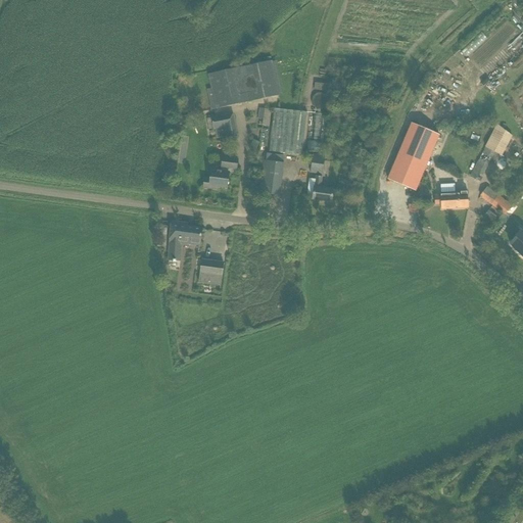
[(265,62),(207,75),(211,93),(207,94),(210,109),(215,108),(216,109),(280,95),(273,60),(272,61),(271,57),(264,59),(265,62)]
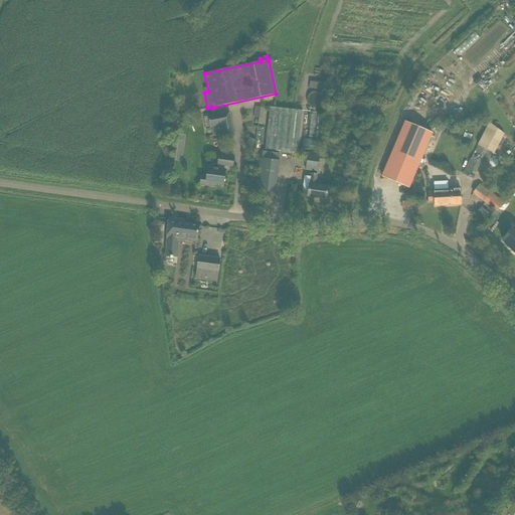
[(326,83),(311,81),(310,90),(325,91),(326,83)]
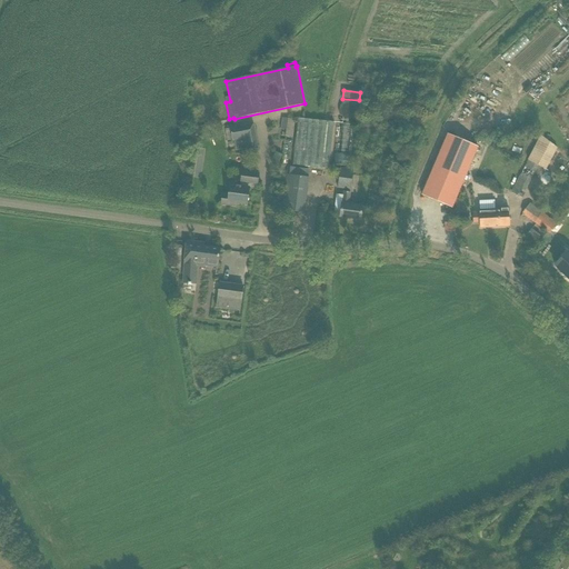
[(292,138),(295,119),(281,118),(280,129),(286,130),(286,137),(292,138)]
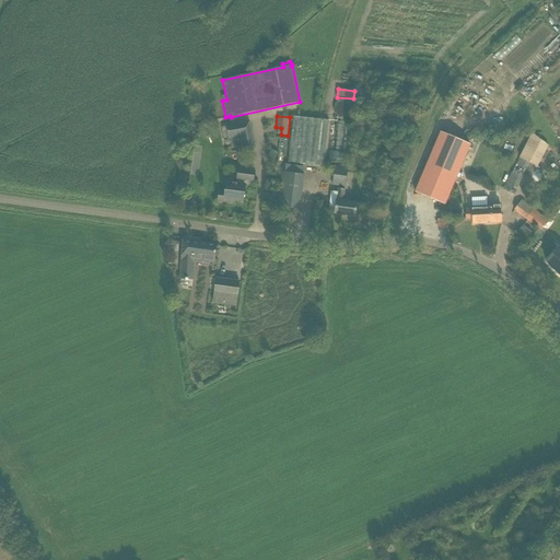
[(293,117),(289,163),(323,166),(328,120),(293,117)]
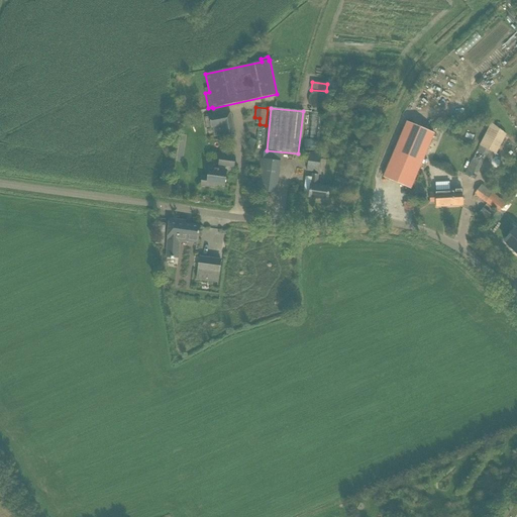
[(230,112),(208,116),(208,117),(205,117),(206,128),(210,127),(210,128),(223,126),(225,138),(234,136),(230,112)]
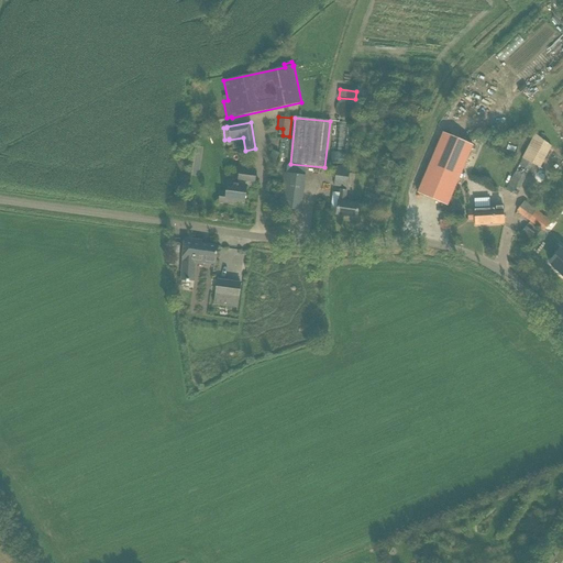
[(417,194),(448,206),(473,145),(442,133),(417,194)]
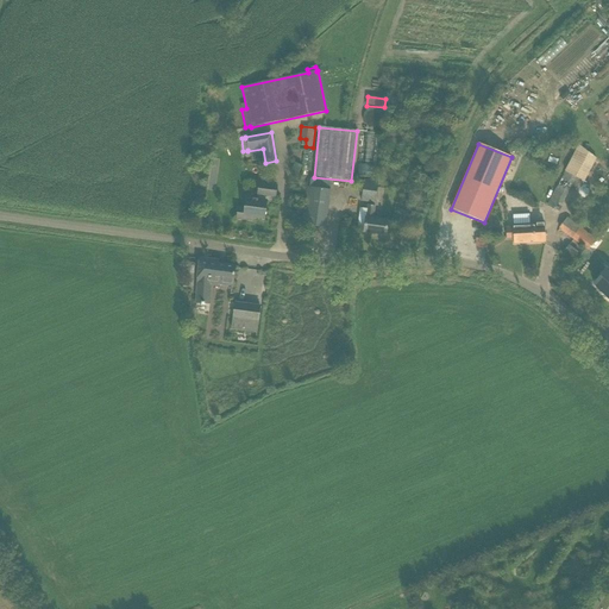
[(578,144),(547,206),(554,209),(558,203),(562,205),(576,177),(584,182),(596,158),(578,144)]
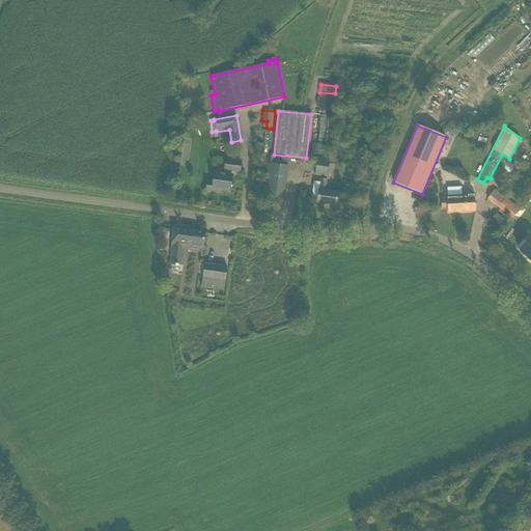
[(189,131),(179,127),(175,134),(185,139),(189,131)]
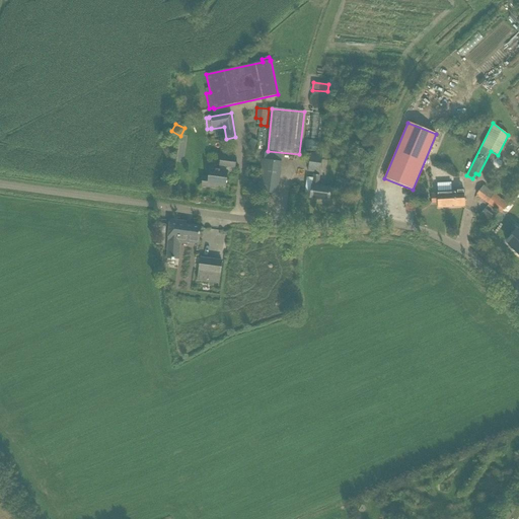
[(306,150),(317,151),(318,141),(306,141),(306,150)]
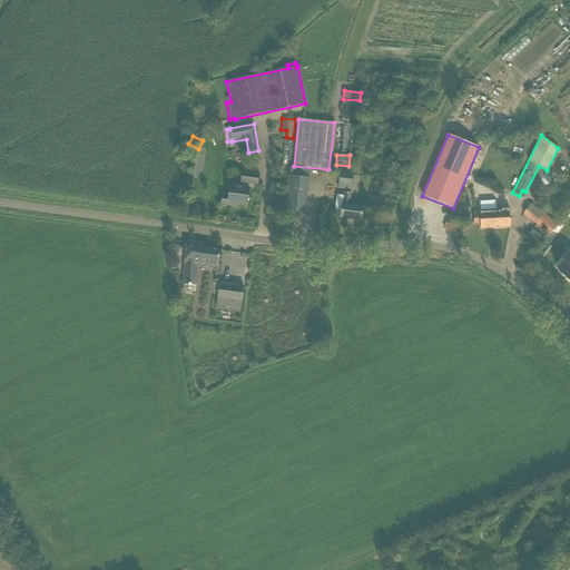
[(304,213),(310,178),(308,178),(310,169),(291,167),(290,175),(287,175),(283,210),(304,213)]
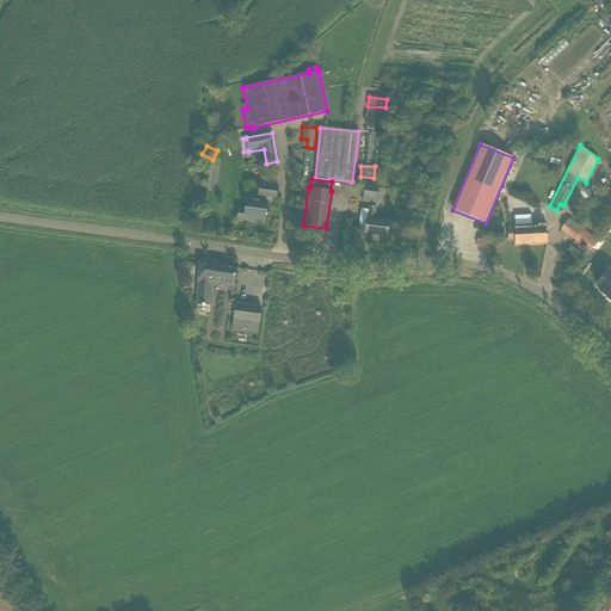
[(365,180),(363,203),(376,204),(380,183),(365,180)]
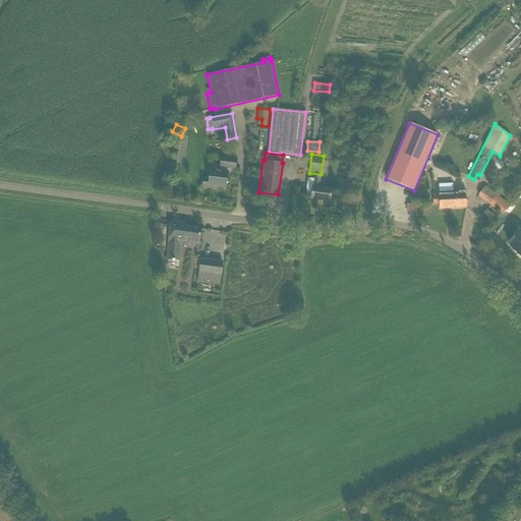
[(211,170),(210,178),(204,177),(203,187),(218,189),(218,186),(226,187),(228,168),(234,169),(235,160),(221,158),(220,171),(211,170)]
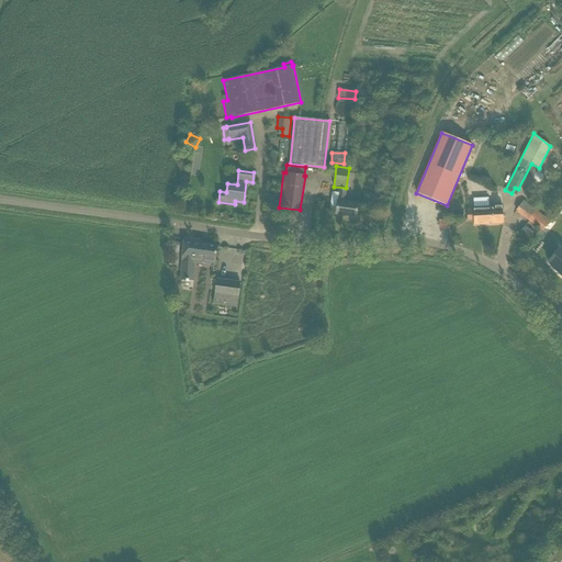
[(336,215),(356,217),(358,203),(344,201),(345,191),(339,190),(336,215)]
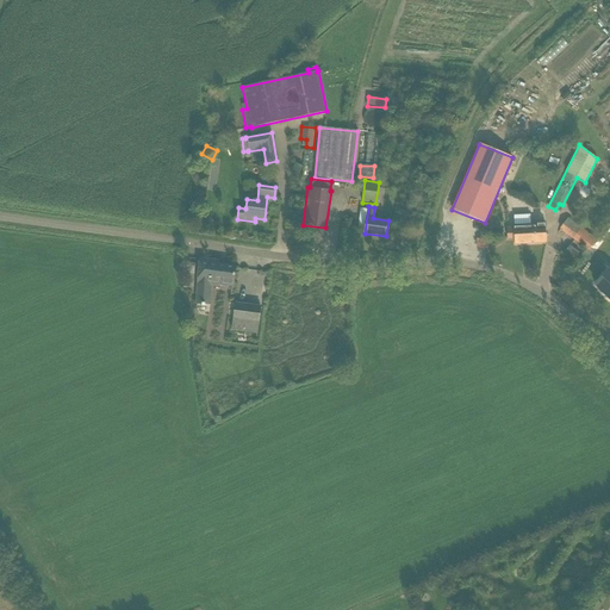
[(568,219),(560,229),(589,250),(597,241),(568,219)]
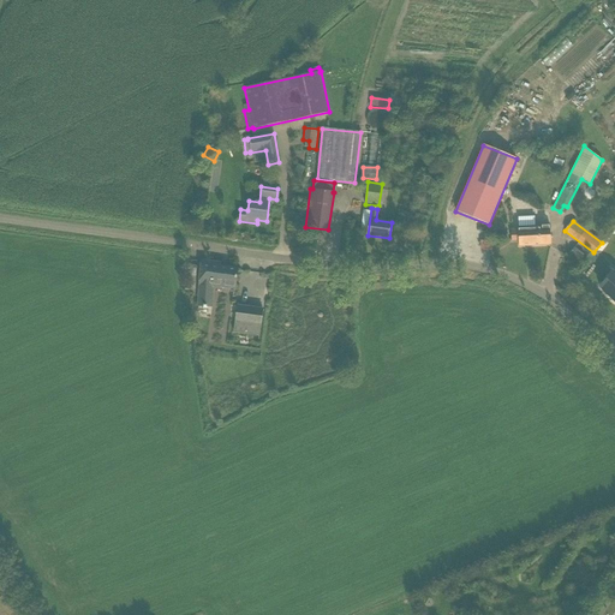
[(536,226),(536,228),(511,230),(511,240),(518,240),(519,246),(550,245),(550,225),(536,226)]
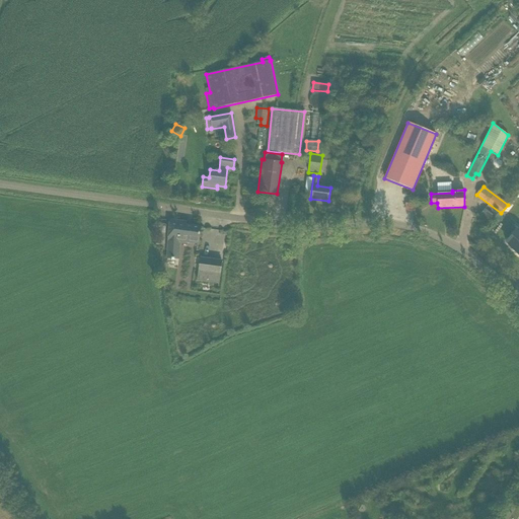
[(177,249),(178,247),(197,249),(198,243),(200,228),(186,226),(186,223),(170,221),(167,238),(167,249),(177,249)]
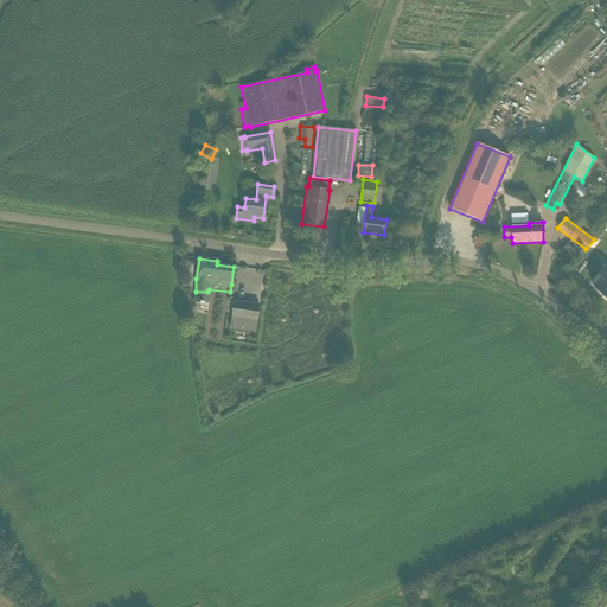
[(593,282),(592,283),(593,285),(593,283),(594,285),(600,291),(600,292),(606,298),(606,270),(606,269),(605,270),(593,282)]
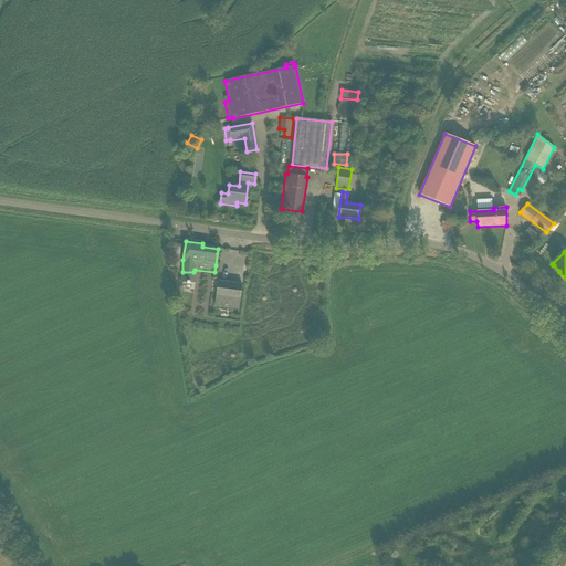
[(219,282),(217,296),(215,306),(239,310),(241,285),(219,282)]
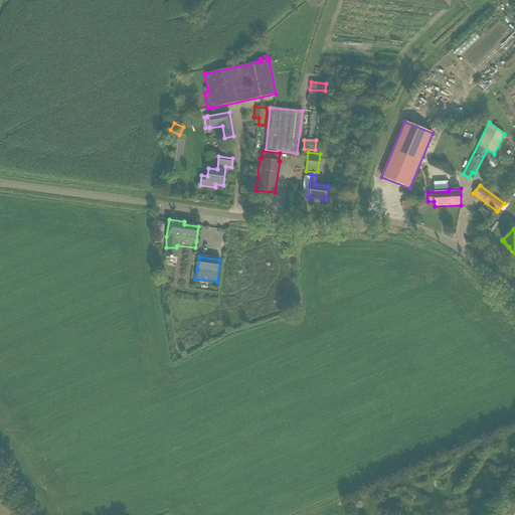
[(176,275),(166,277),(171,297),(181,294),(176,275)]
